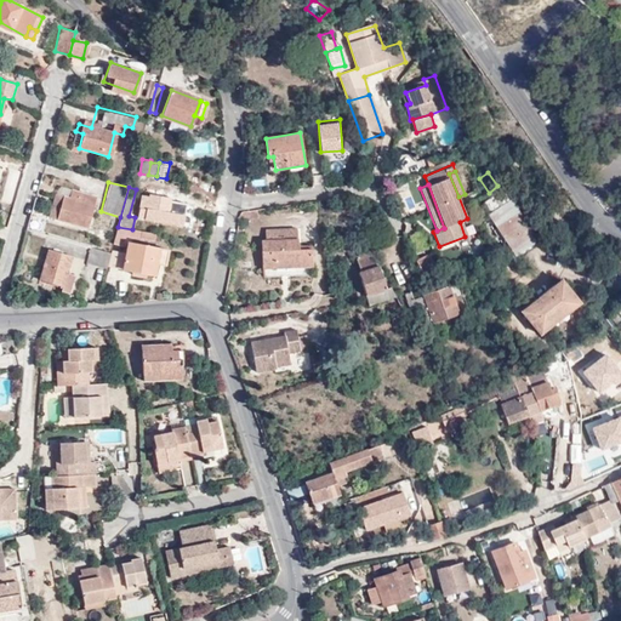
[(86,228),(96,195),(70,189),(68,197),(53,193),(47,218),(86,228)]
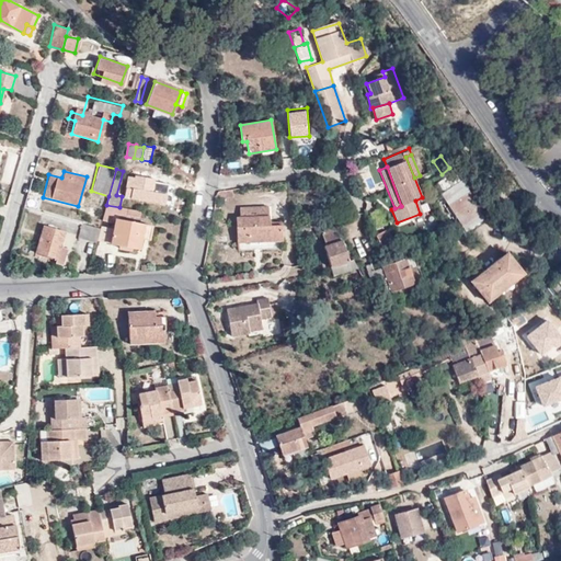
[(464,237),(489,220),(456,171),(432,186),(464,237)]
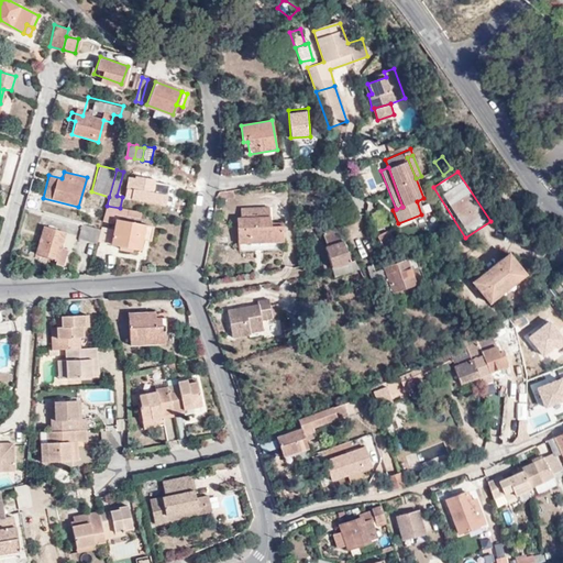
[(169,196),(161,194),(153,192),(155,180),(156,178),(134,174),(132,187),(127,186),(124,195),(129,195),(129,198),(168,206),(169,196)]
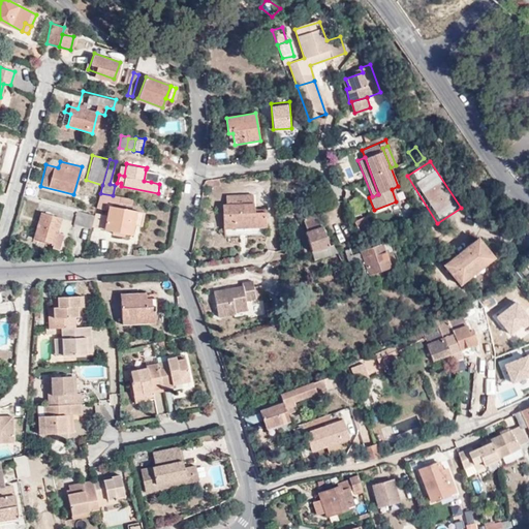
[(144,181),(151,182),(153,172),(146,169),(144,181)]
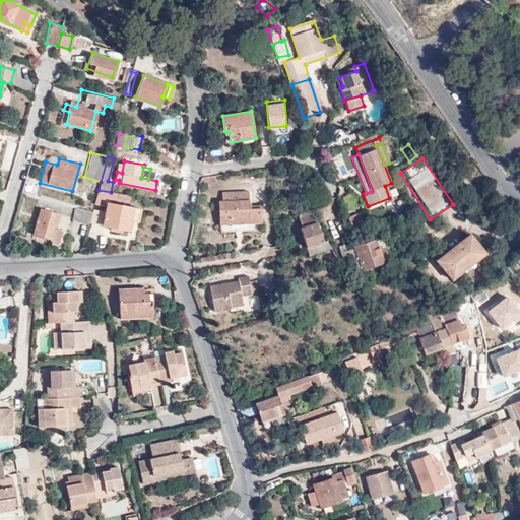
[(130,202),(131,196),(111,192),(99,190),(94,204),(103,207),(105,199),(111,200),(111,198),(130,202)]
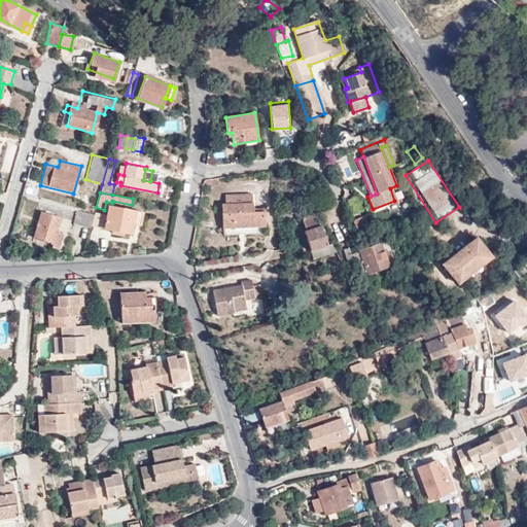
[(253,206),(253,194),(226,195),(226,201),(223,202),(224,230),(265,226),(264,206),(253,206)]
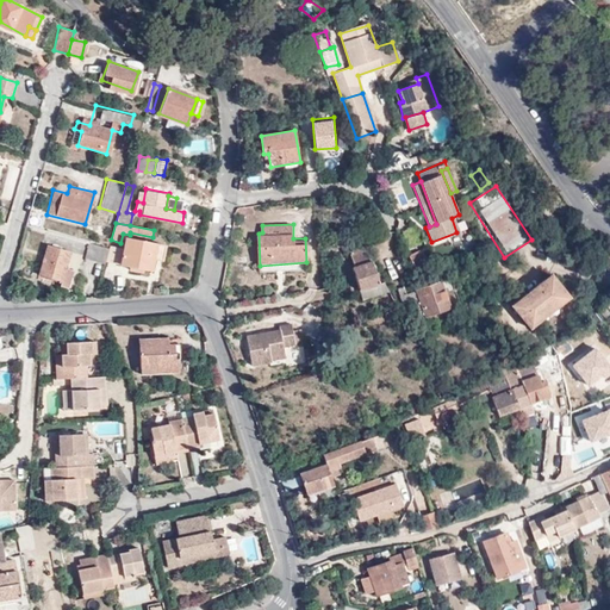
[(330,256),(340,251),(336,243),(338,242),(336,237),(324,242),(330,256)]
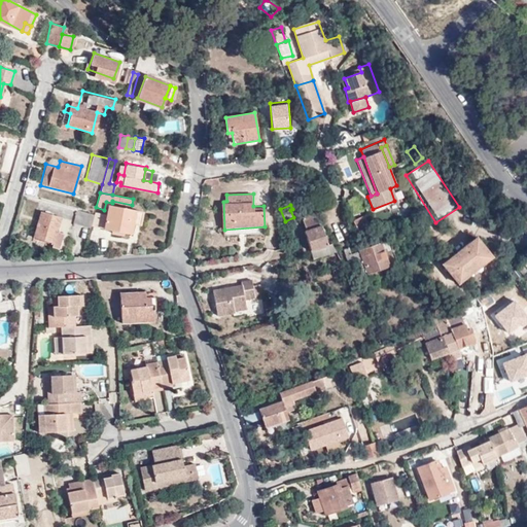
[(133,223),(136,211),(109,206),(105,230),(112,231),(112,233),(124,235),(124,233),(131,235),(133,223)]
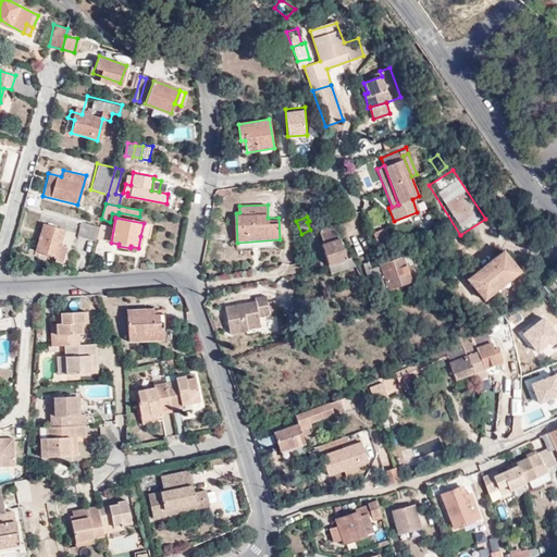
[(76,236),(95,242),(99,226),(81,221),(76,236)]
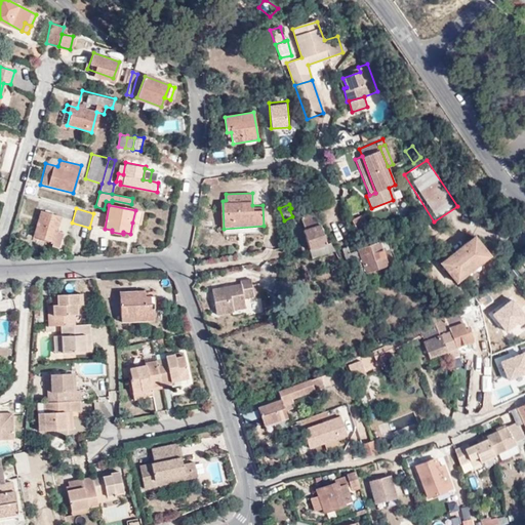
[(143,211),(135,210),(132,223),(140,225),(143,211)]
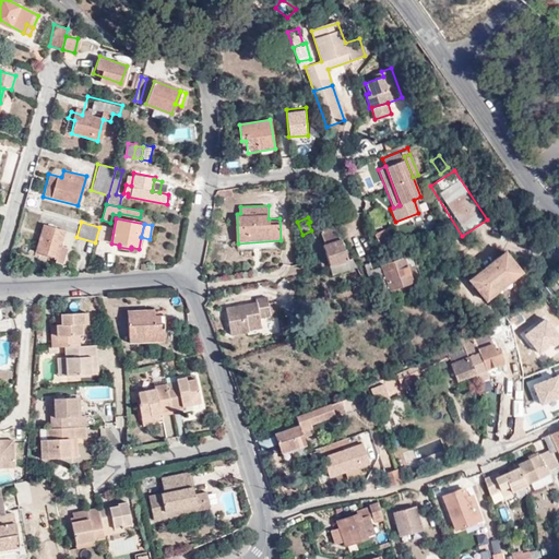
[(63,245),(68,230),(44,225),(36,249),(60,256),(59,260),(67,261),(71,247),(63,245)]
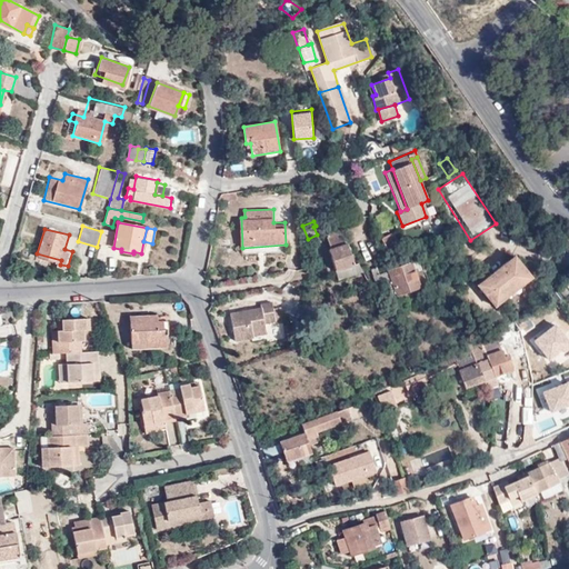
[(360,266),(359,265),(356,266),(348,245),(346,246),(341,231),(327,236),(332,250),(330,250),(337,271),(336,271),(340,282),(365,273),(361,269),(360,266)]
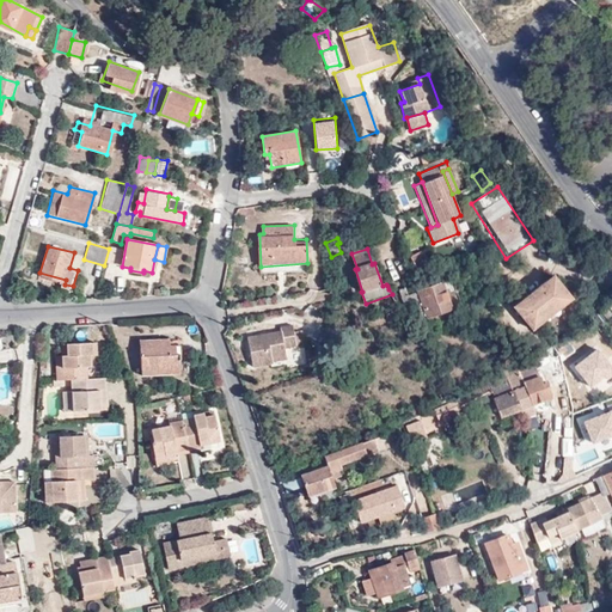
[(418,274),(429,270),(421,251),(409,256),(418,274)]
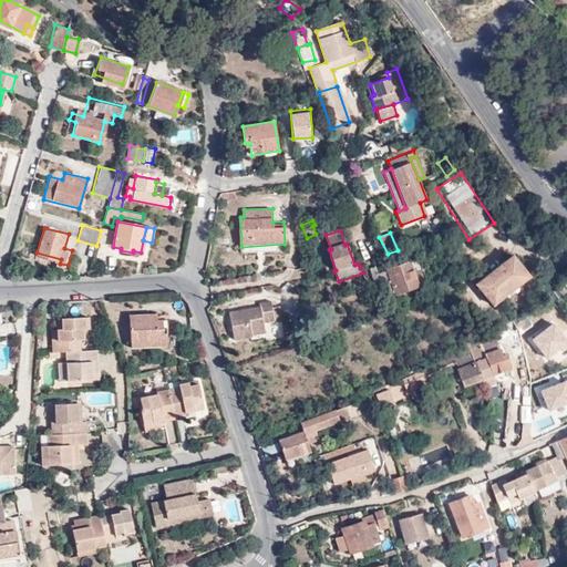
[(493,305),(528,277),(512,256),(476,284),(493,305)]
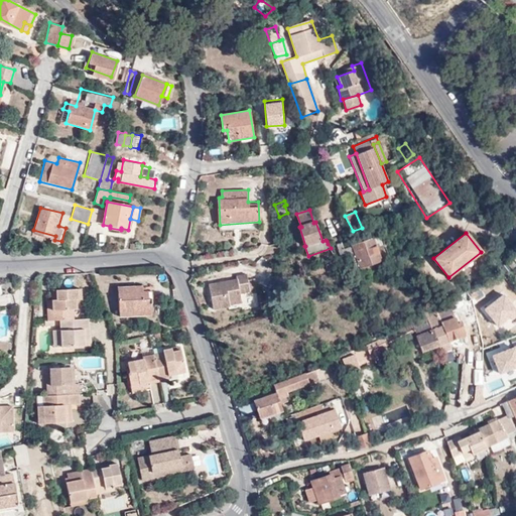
[(381,259),(372,238),(343,251),(351,271),(381,259)]
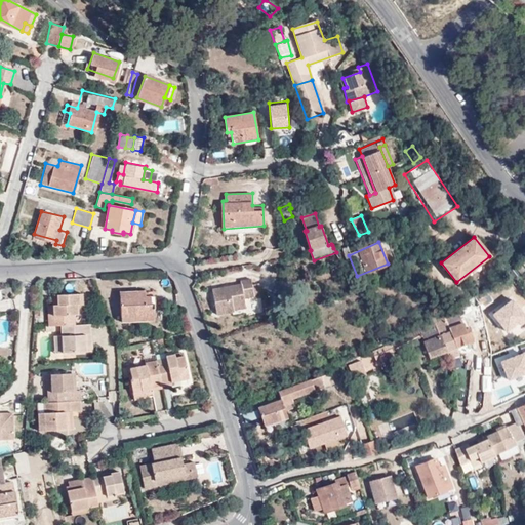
[(235,308),(247,306),(246,299),(254,296),(252,280),(242,282),(242,284),(214,290),(218,315),(236,312),(235,308)]
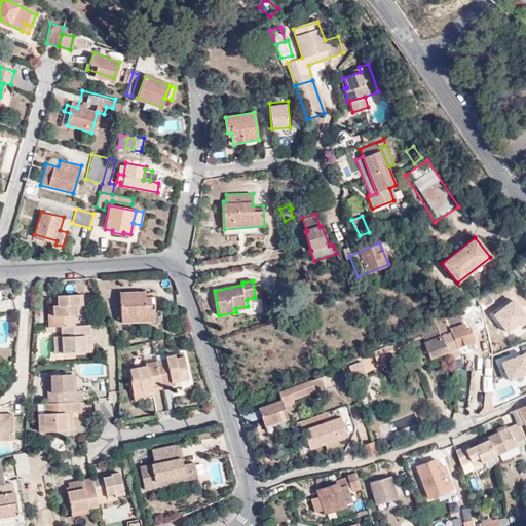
[(154,324),(152,294),(121,295),(122,325),(154,324)]
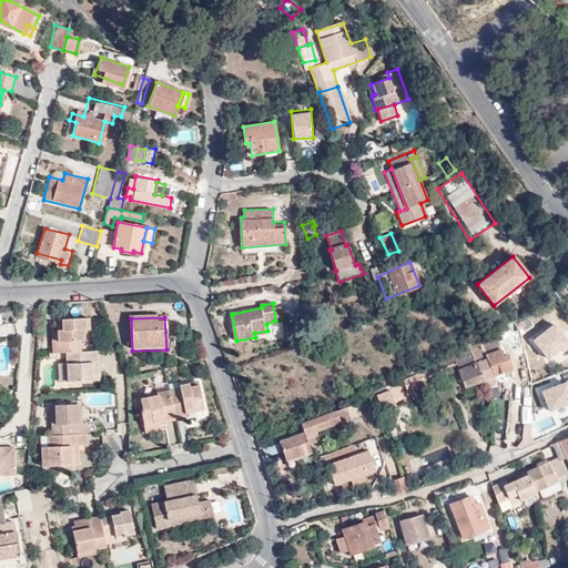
[(58,353),(66,353),(81,352),(80,341),(82,341),(90,331),(90,318),(62,320),(62,331),(58,331),(59,342),(52,343),(53,353),(58,353)]
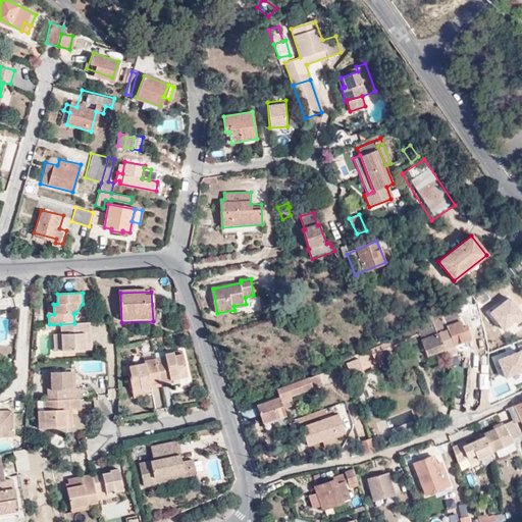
[(521,311),(510,297),(490,312),(505,329),(516,321),(519,324),(521,321),(521,311)]
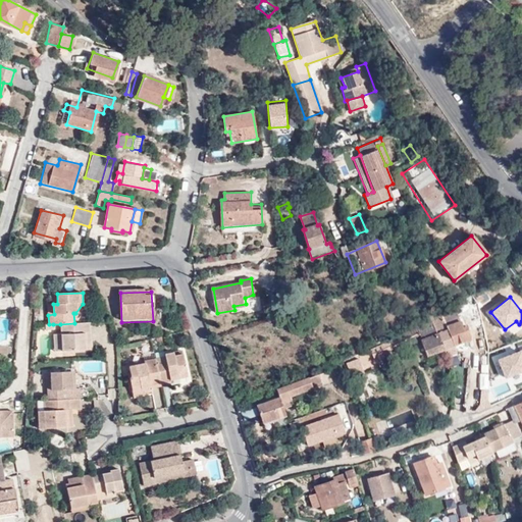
[(430,320),(444,351),(453,347),(440,319),(438,313),(428,317),(430,320)]
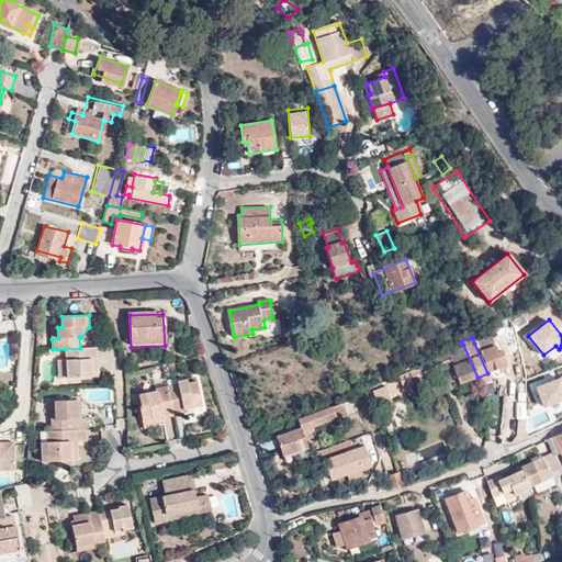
[(474,344),(487,373),(503,367),(491,337),(474,344)]
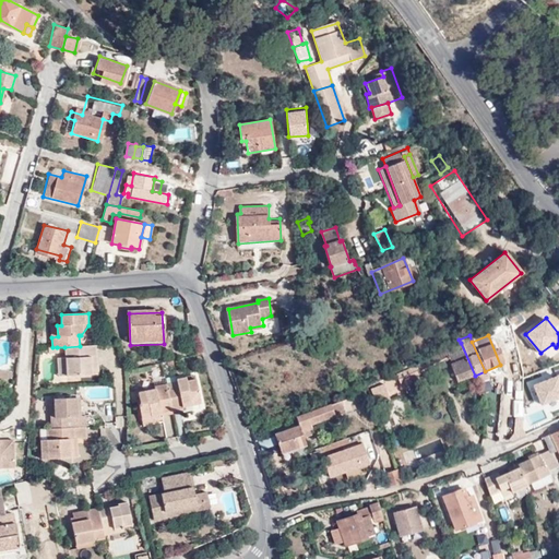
[(455,384),(475,376),(461,343),(447,349),(418,366),(423,375),(449,360),(451,366),(449,368),(455,384)]
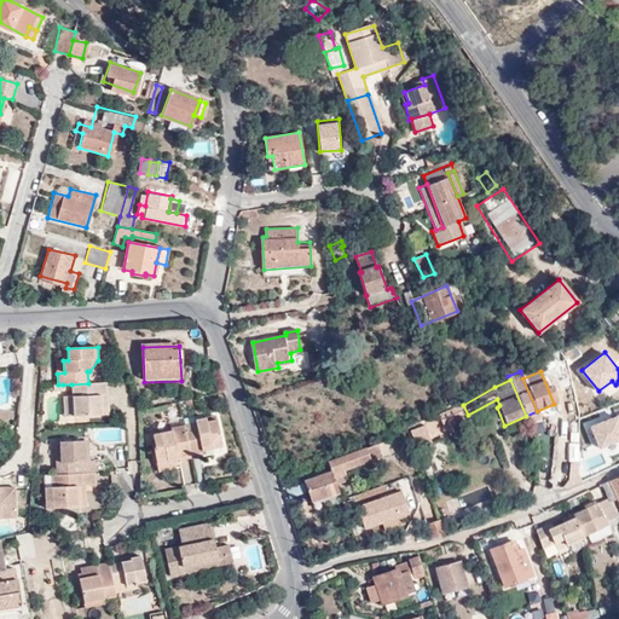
[(106,385),(71,387),(73,398),(73,417),(102,416),(102,395),(106,395),(106,385)]
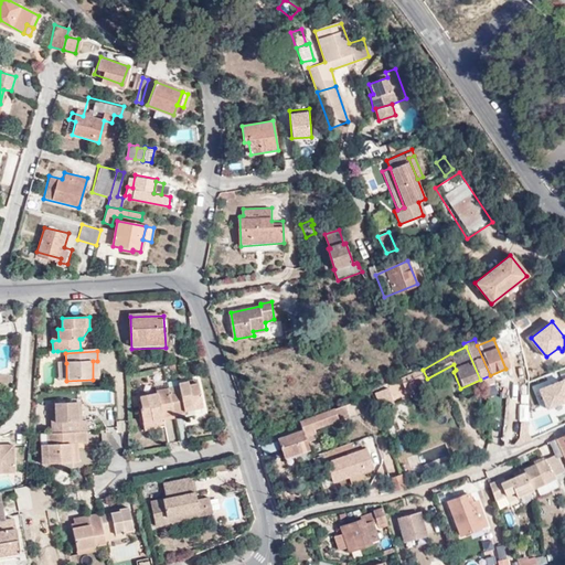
[(66,381),(66,363),(57,363),(57,381),(66,381)]
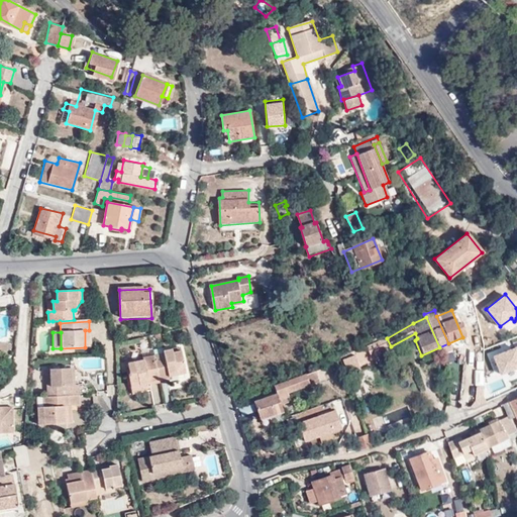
[(516,346),(493,357),(501,377),(516,370),(516,346)]
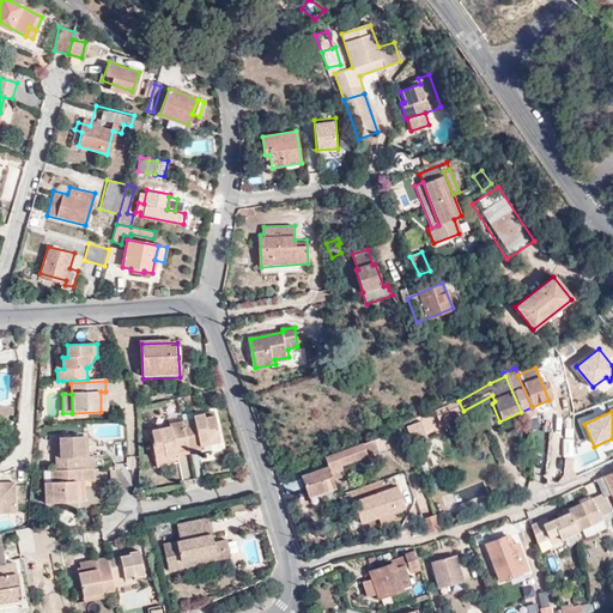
[(194,420),(182,423),(189,451),(200,449),(199,447),(199,442),(207,441),(208,445),(219,443),(214,417),(206,418),(204,414),(193,417),(194,420)]
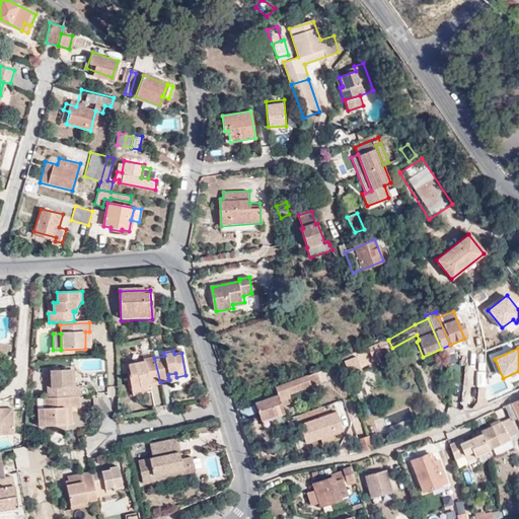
[(160,382),(154,358),(141,360),(142,362),(127,365),(133,393),(147,391),(146,385),(160,382)]
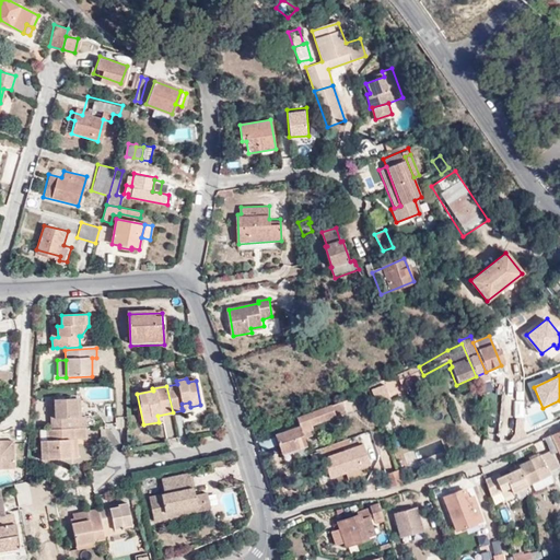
[(392,400),(387,386),(373,391),(378,406),(392,400)]
